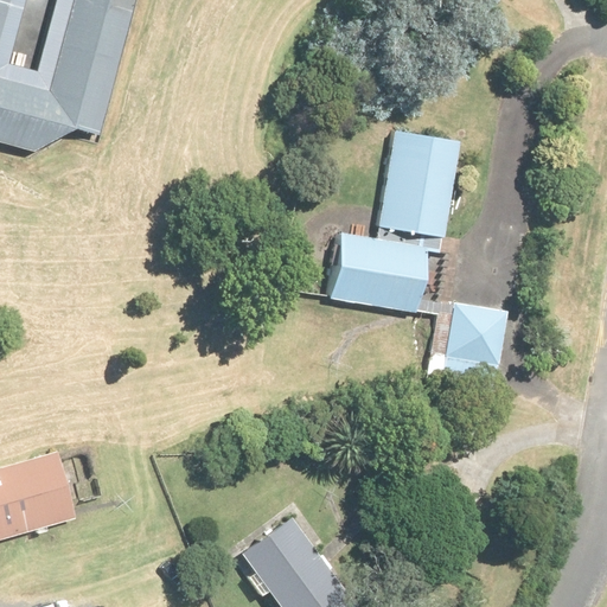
[(0,0),(0,115),(102,144),(141,0),(0,0)]
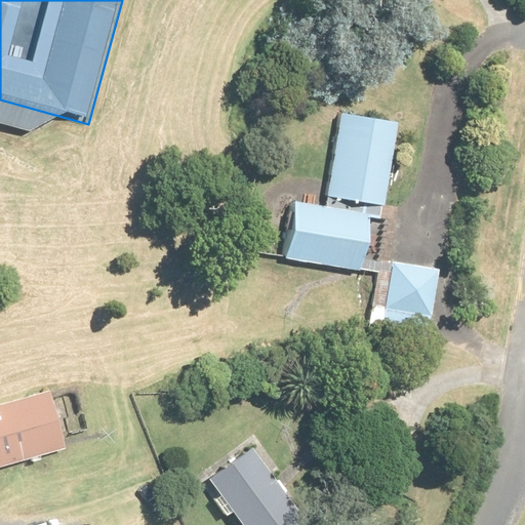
[(398,120),(341,111),(327,195),(384,204),(398,120)]
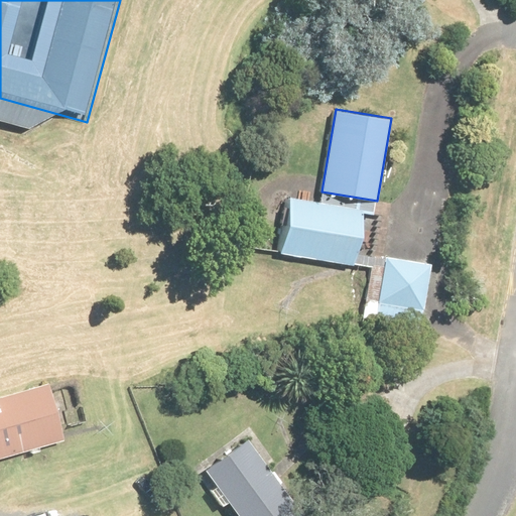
[(362,211),(288,198),(278,251),(352,264),(362,211)]
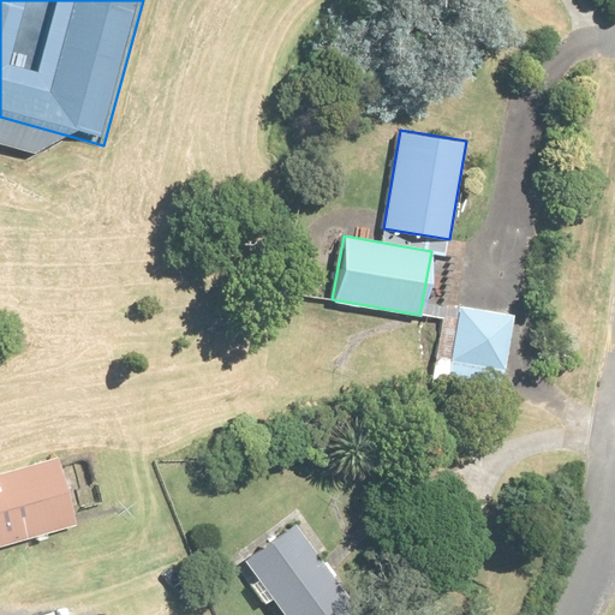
[(513,317),(460,310),(448,390),(501,398),(513,317)]
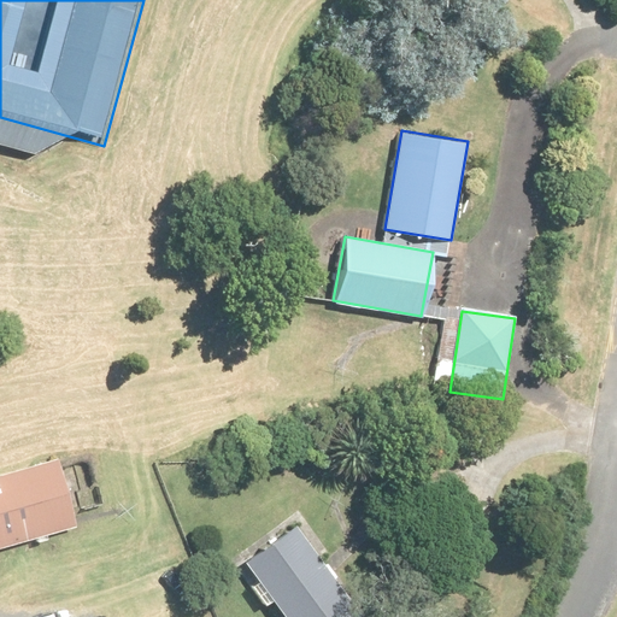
[(0,475),(0,546),(75,526),(57,459),(0,475)]
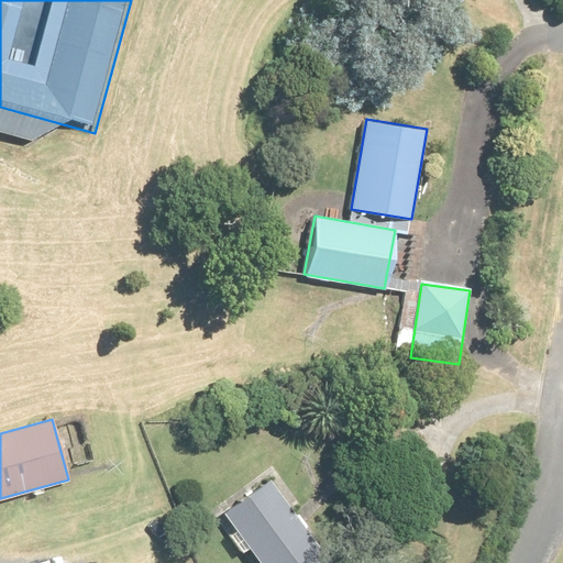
[(329,562),(331,562),(269,482),(223,517),(258,562),(329,562)]
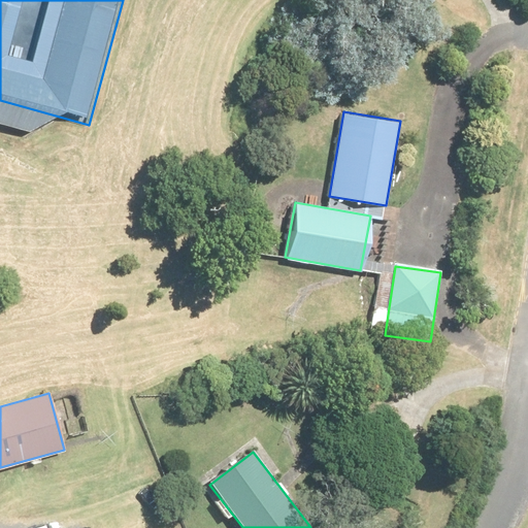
All buildings are outlined.
